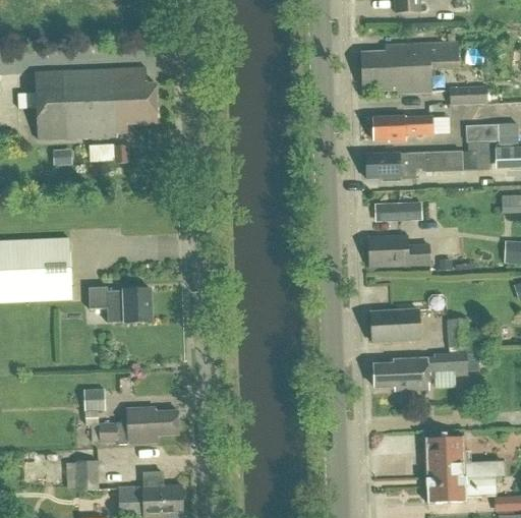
[(419,12),(418,0),(394,0),(395,12),(419,12)]
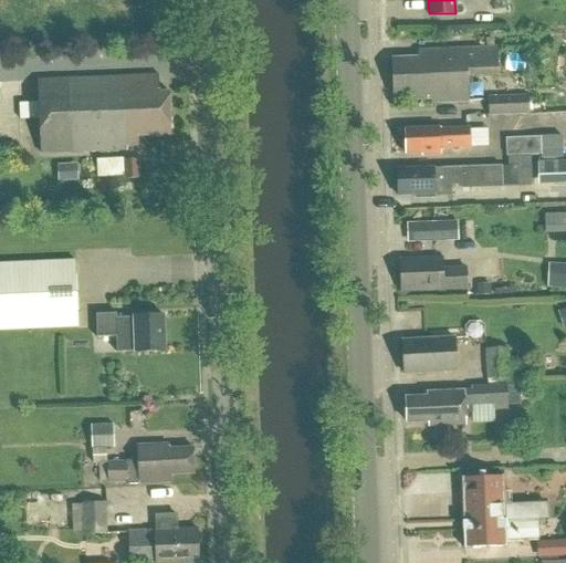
[(421,47),(421,56),(395,58),(396,92),(416,92),(417,96),(433,95),(433,98),(468,97),(467,75),(498,74),(496,44),(465,45),(421,47)]
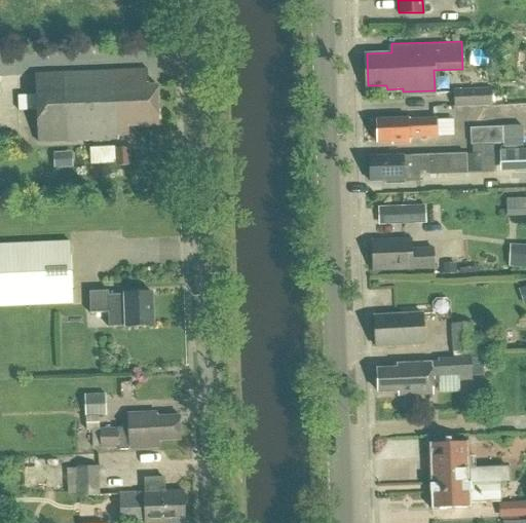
[(148,69),(36,74),(37,95),(38,108),(39,141),(116,138),(116,135),(127,134),(127,126),(158,125),(157,85),(148,86),(148,69)]
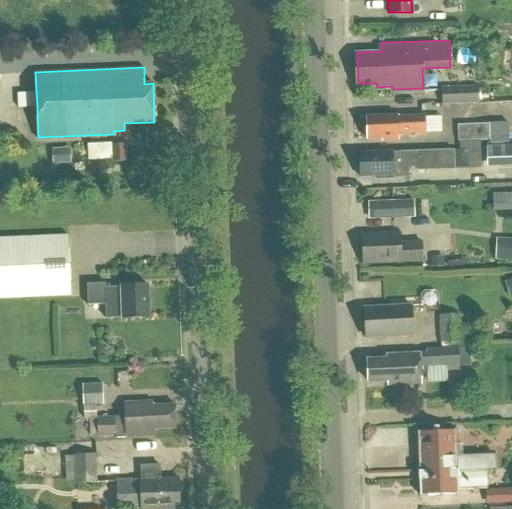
[(478,85),(441,86),(442,103),(479,102),(478,85)]
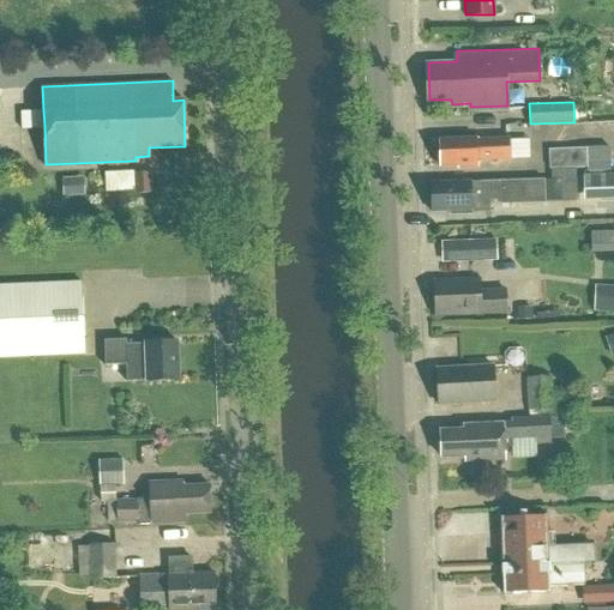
[(43,110),(22,112),(22,127),(44,126),(43,110)]
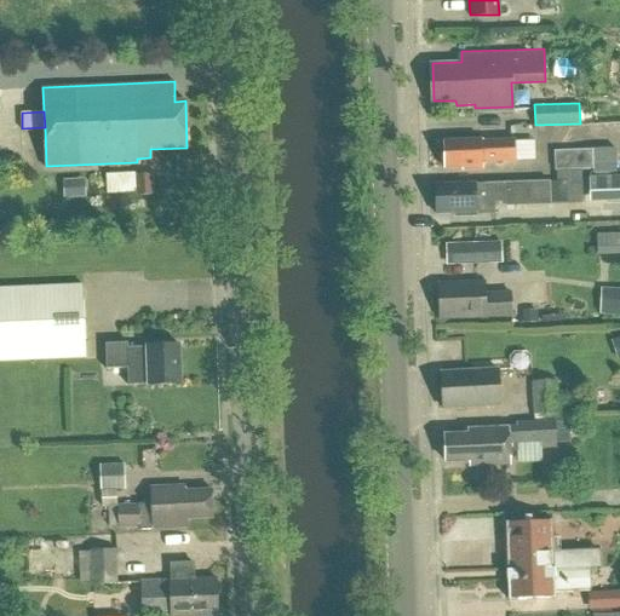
[(482,167),(481,160),(515,159),(514,137),(445,139),(445,165),(463,165),(463,168),(482,167)]
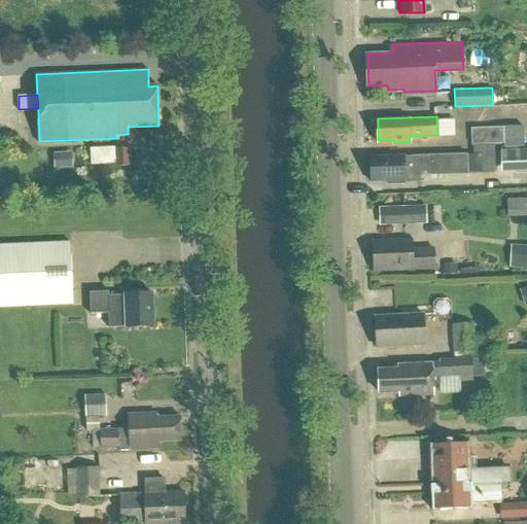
[(523,125),(502,126),(503,143),(504,146),(524,145),(523,125)]
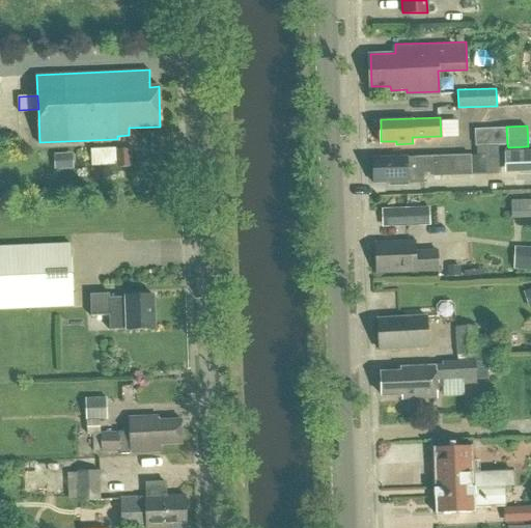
[(506,127),(474,128),(475,146),(507,144),(506,127)]
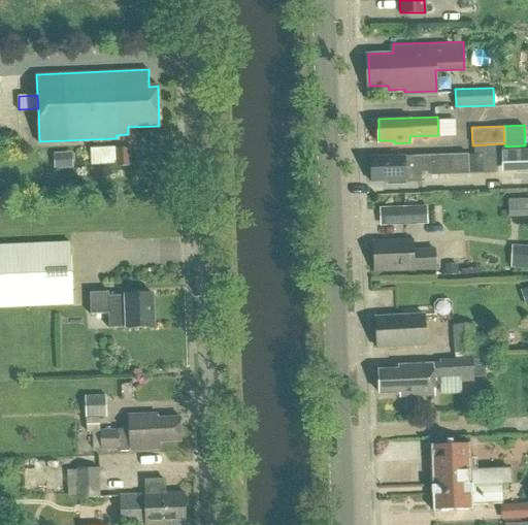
[(132,165),(131,146),(114,148),(116,165),(132,165)]
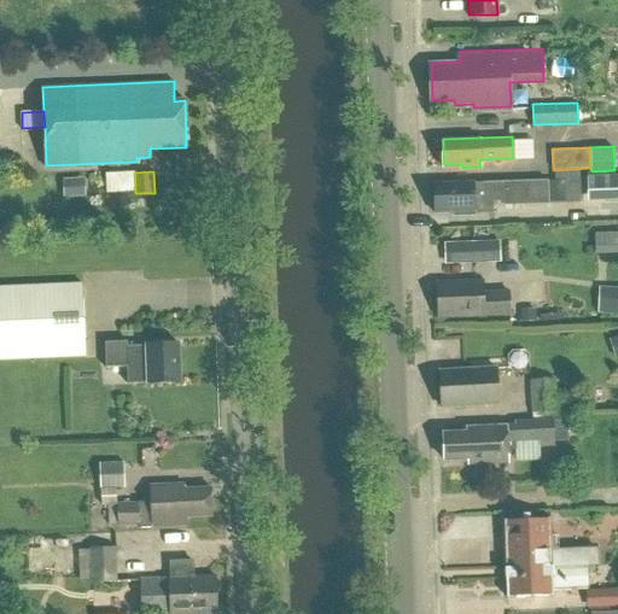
[(617,173),(587,174),(588,189),(617,188),(617,173)]
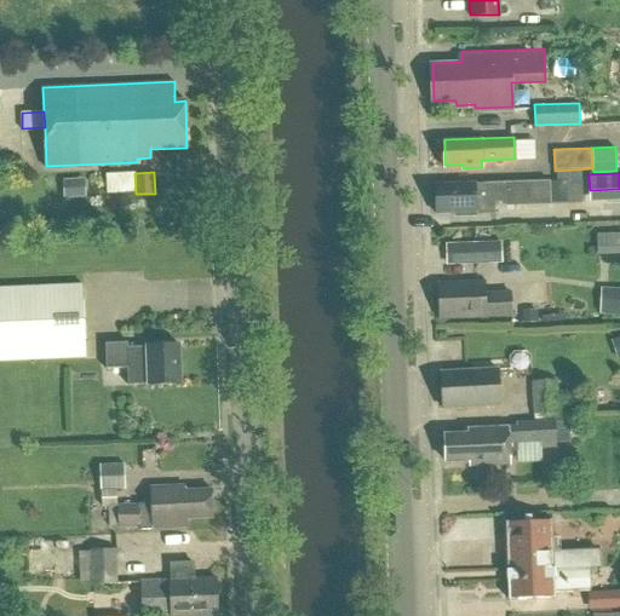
[(85,177),(62,178),(63,197),(86,196),(85,177)]
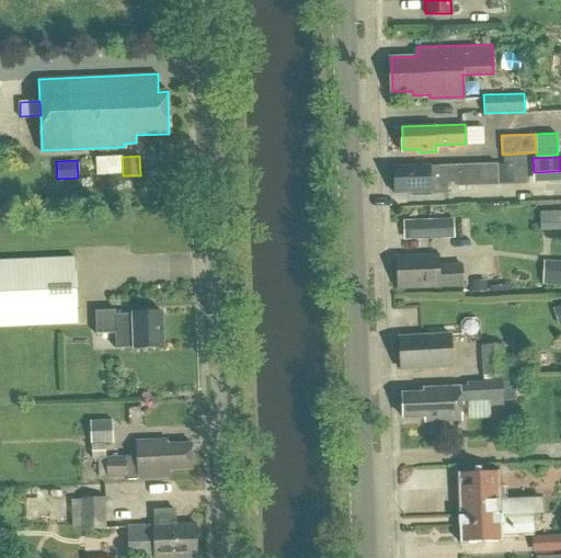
[(447,193),(446,181),(457,181),(457,185),(497,184),(497,183),(513,182),(513,162),(457,164),(395,167),(396,191),(411,190),(411,194),(447,193)]
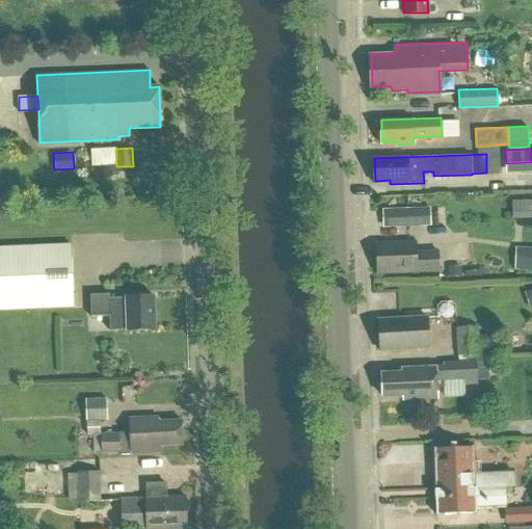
[(531,199),(512,200),(512,213),(531,212),(531,199)]
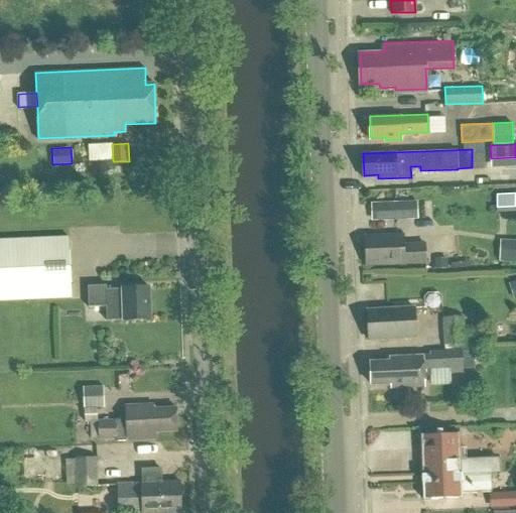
[(396,220),(419,219),(418,202),(395,203),(396,220)]
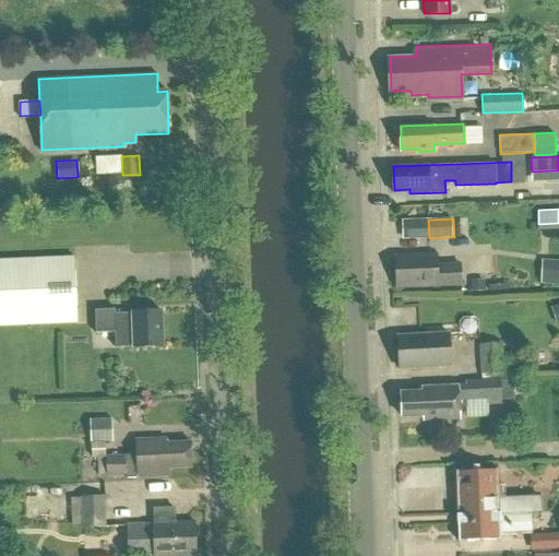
[(460,263),(437,263),(436,253),(395,255),(396,286),(461,284),(460,263)]
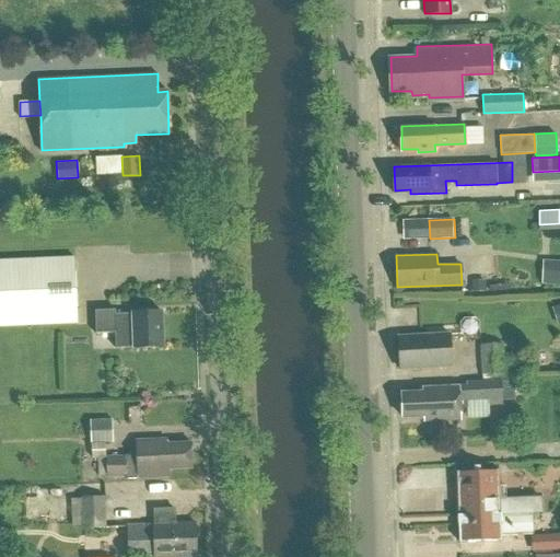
[(74,255),(0,258),(0,325),(78,323),(74,255)]
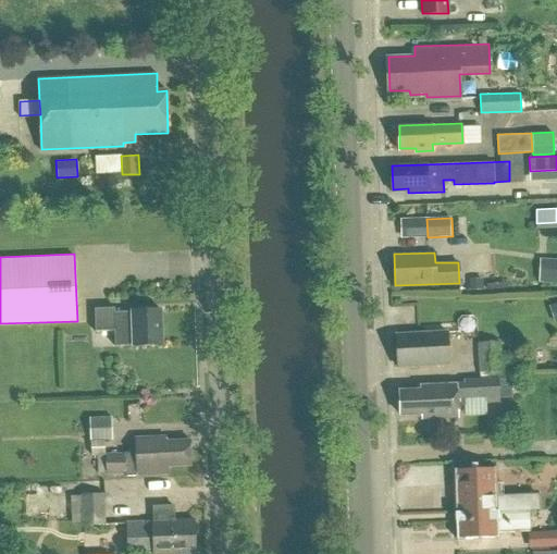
[(556,257),(534,257),(534,281),(556,280),(556,257)]
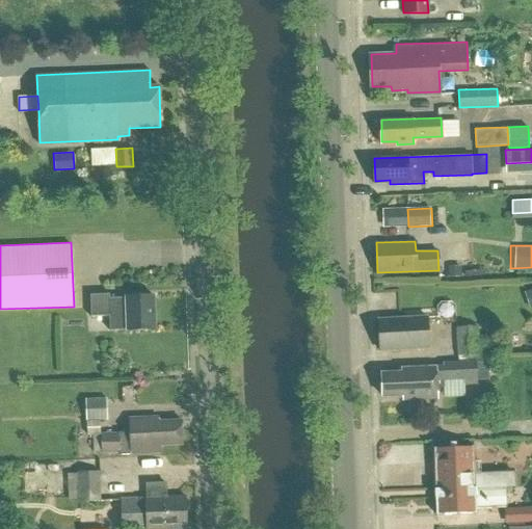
[(108,292),(90,293),(91,316),(109,315),(109,329),(156,327),(155,295),(108,297),(108,292)]
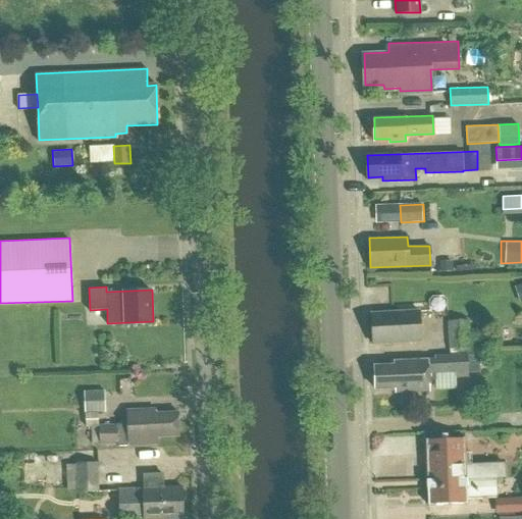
[(418,310),(373,313),(375,342),(419,340),(418,310)]
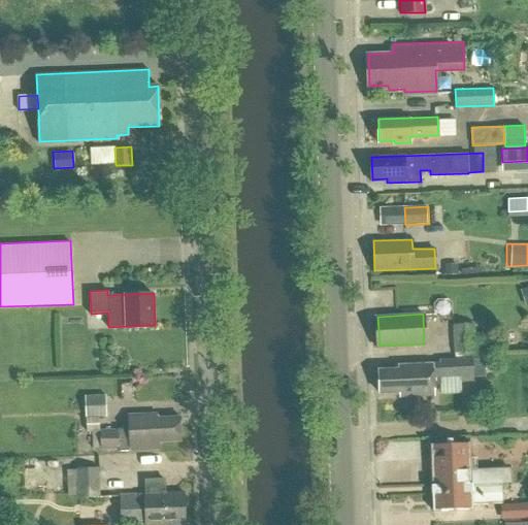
[(453,325),(454,352),(488,350),(487,332),(474,333),(474,324),(453,325)]
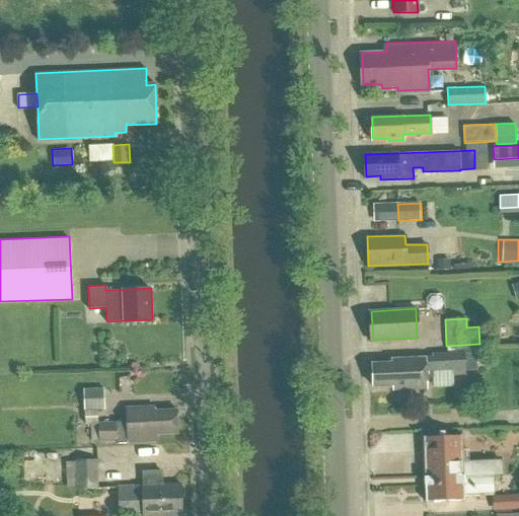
[(464,352),(432,353),(432,370),(452,370),(452,374),(465,373),(464,352)]
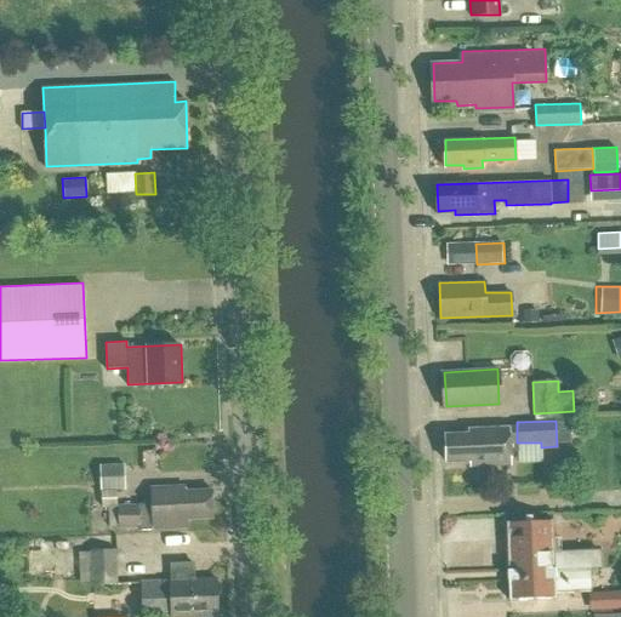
[(467,432),(444,433),(445,461),(473,460),(473,467),(510,464),(508,427),(467,429),(467,432)]
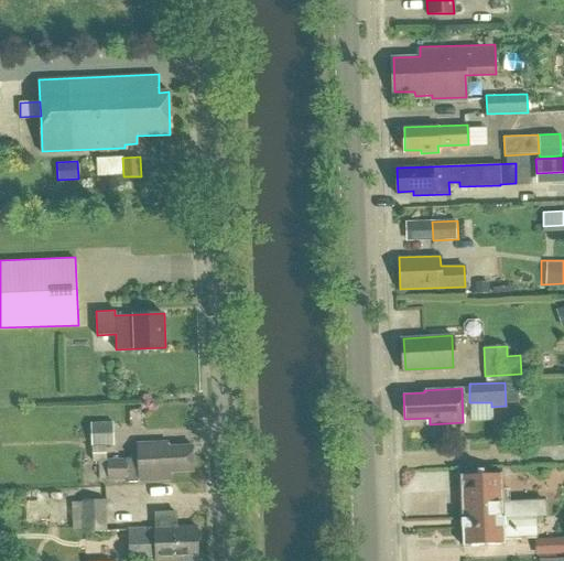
[(91,445),(114,444),(112,421),(90,421),(91,445)]
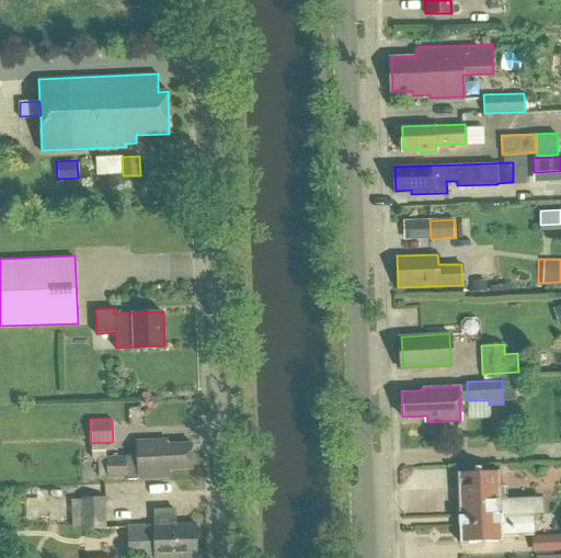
[(137,455),(106,455),(107,477),(170,475),(169,469),(194,467),(192,441),(168,443),(168,437),(136,440),(137,455)]
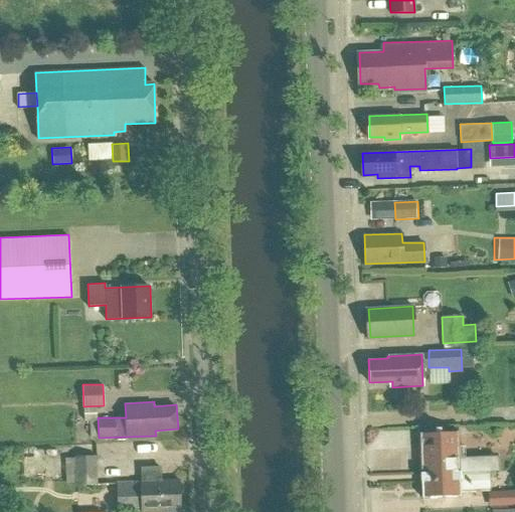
[(460,431),(419,433),(421,495),(461,493),(461,489),(489,488),(488,457),(460,458),(460,431)]
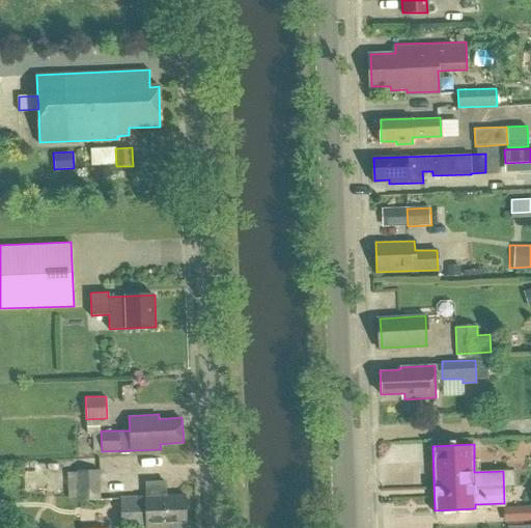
[(101,499),(100,484),(116,483),(115,457),(77,459),(78,500),(101,499)]
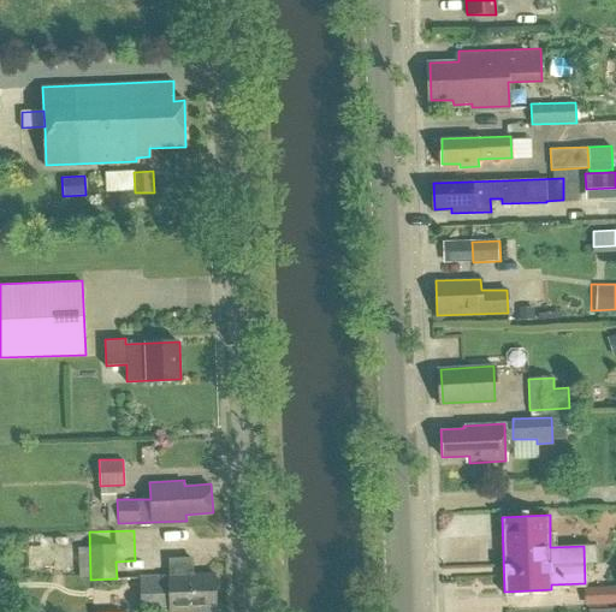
[(193,558),(170,559),(170,575),(140,576),(142,611),(207,608),(206,605),(217,604),(214,572),(193,574),(193,558)]
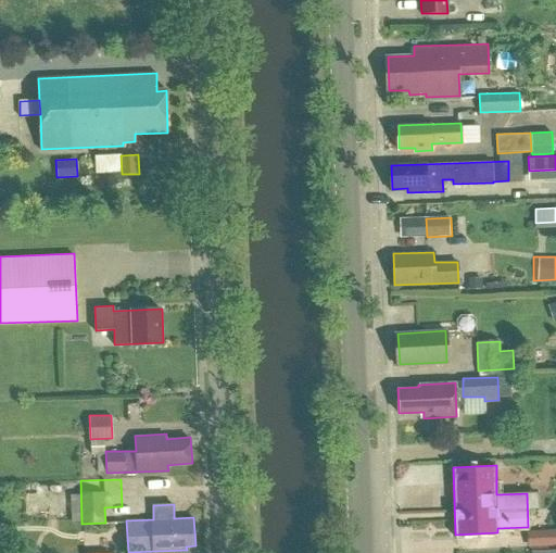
[(555,528),(527,530),(528,547),(555,544),(555,528)]
